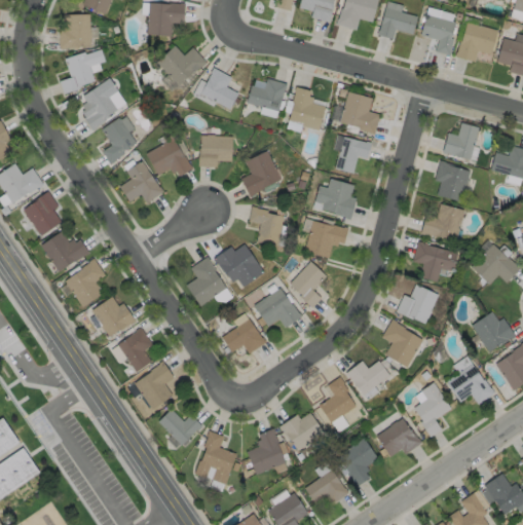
[(111,0),(106,14),(83,4),(84,0),(111,0)]
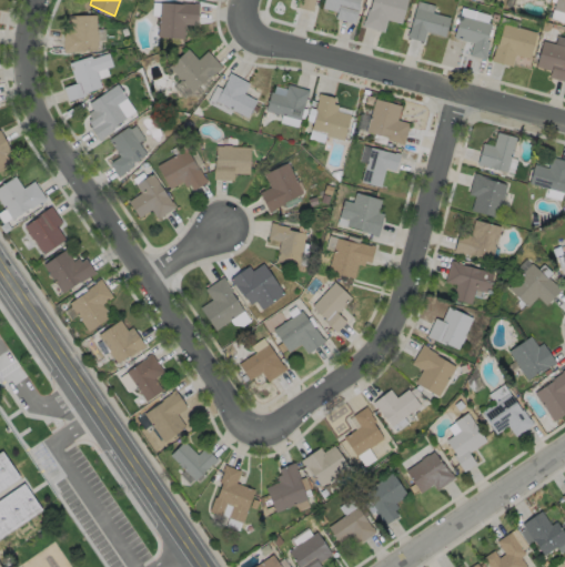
[(315,8),(314,12),(299,8),(300,0),(315,0),(314,8),(315,8)]
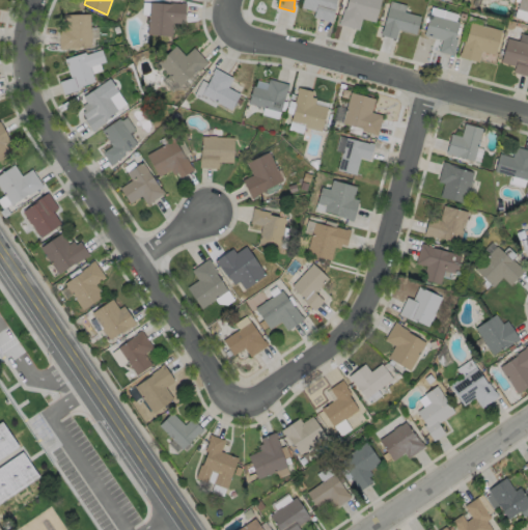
[(304,0),(336,0),(335,6),(337,6),(333,23),(315,18),(316,11),(302,8),(304,0)]
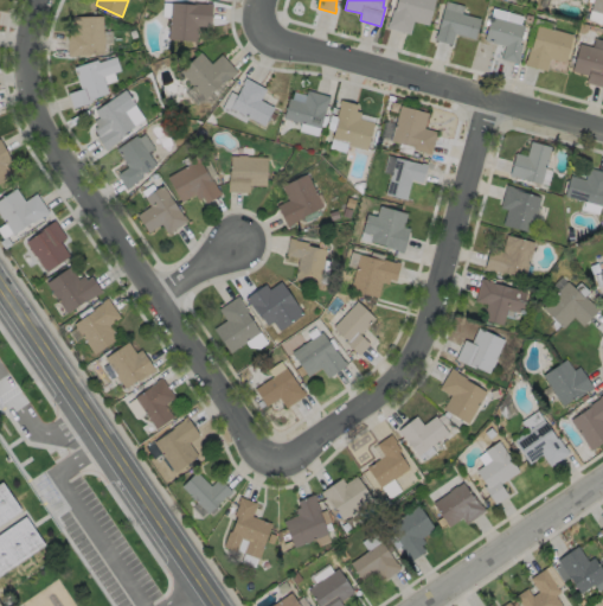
[(436,0),(430,26),(415,21),(411,34),(389,29),(390,23),(391,23),(395,10),(396,11),(398,0),(436,0)]
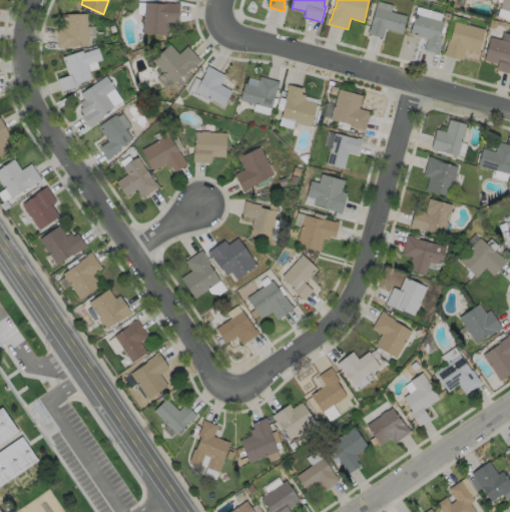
[(509,10),(500,8),(502,0),(509,0),(509,10)]
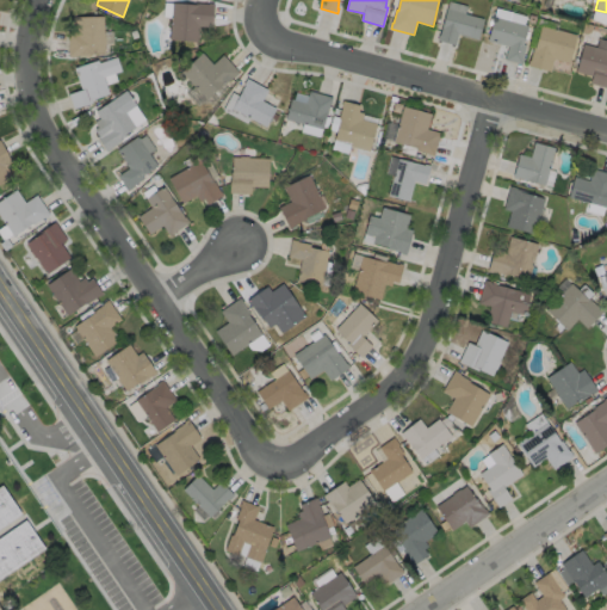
[(484,19),(478,39),(458,34),(456,45),(438,41),(439,35),(440,35),(450,1),(469,6),(466,13),(484,19)]
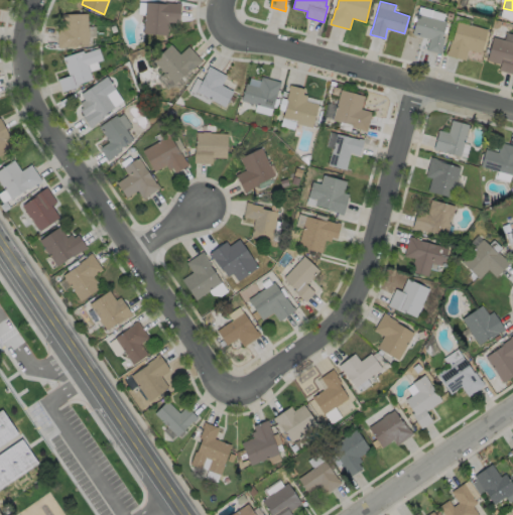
[(146,2),(166,4),(166,2),(176,3),(176,2),(181,3),(180,22),(169,21),(167,35),(144,33),(146,2)]
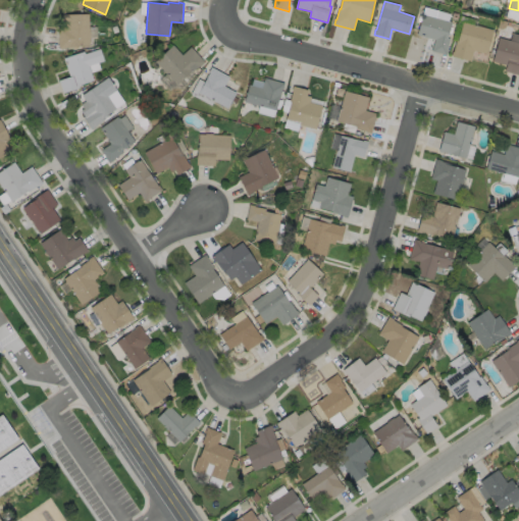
[(65,48),(60,48),(60,28),(65,28),(65,14),(90,13),(91,45),(78,46),(78,47),(65,47),(65,48)]
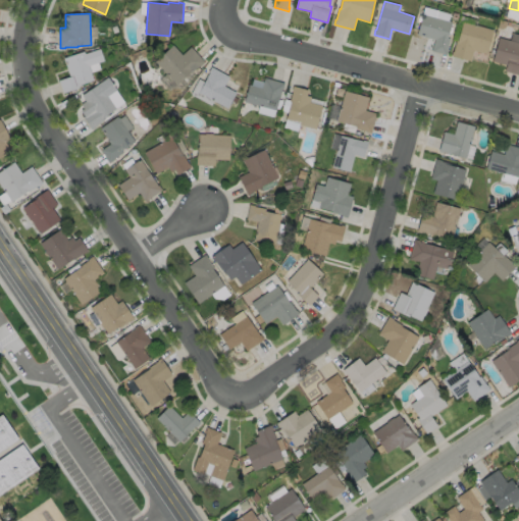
[(448,50),(447,55),(431,51),(434,40),(417,35),(423,14),(452,21),(448,38),(450,39),(447,49),(448,50)]
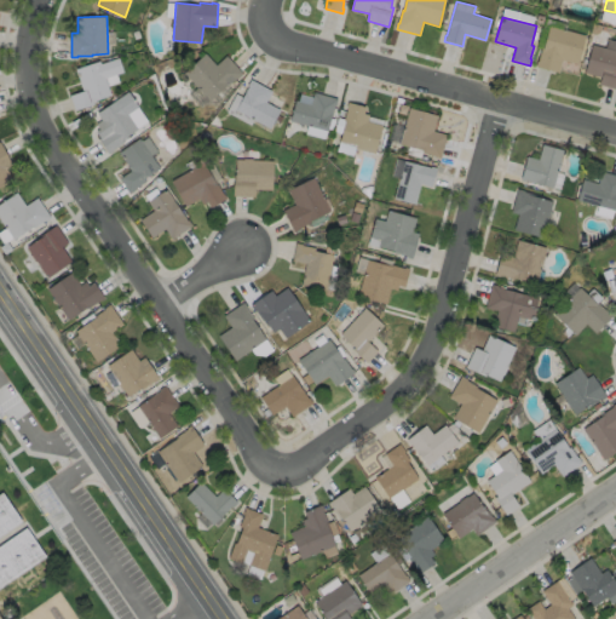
[(586,35),(577,63),(562,59),(559,72),(536,66),(537,62),(539,62),(542,49),(543,49),(550,26),(586,35)]
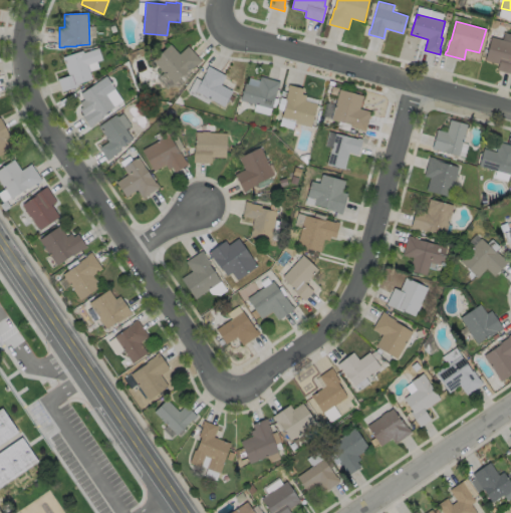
[(510,73),(497,69),(499,63),(485,60),(491,36),(510,41),(510,73)]
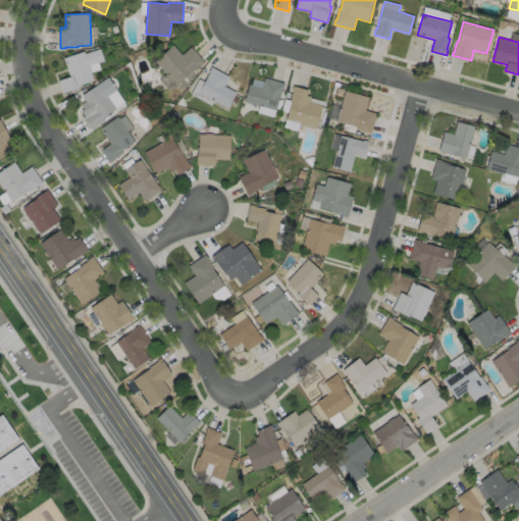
[(173,45),(183,54),(191,47),(205,61),(201,65),(200,64),(177,86),(155,61),(173,45)]
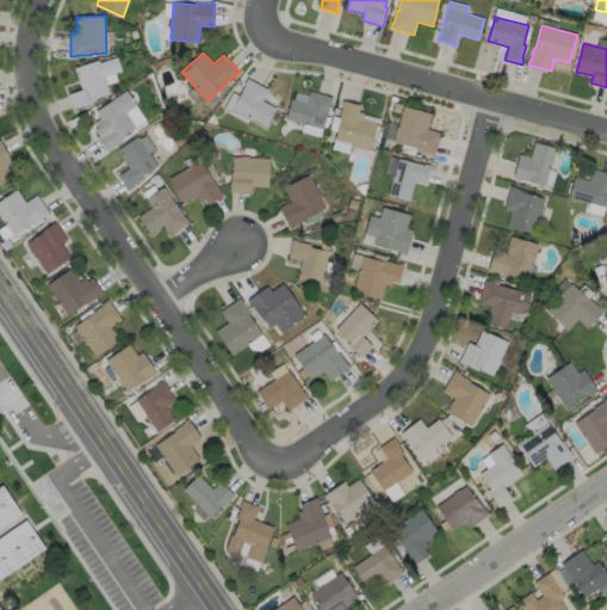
[(118,57),(123,71),(105,76),(111,93),(93,100),(93,103),(75,109),(70,94),(84,90),(76,68),(99,60),(100,63),(118,57)]
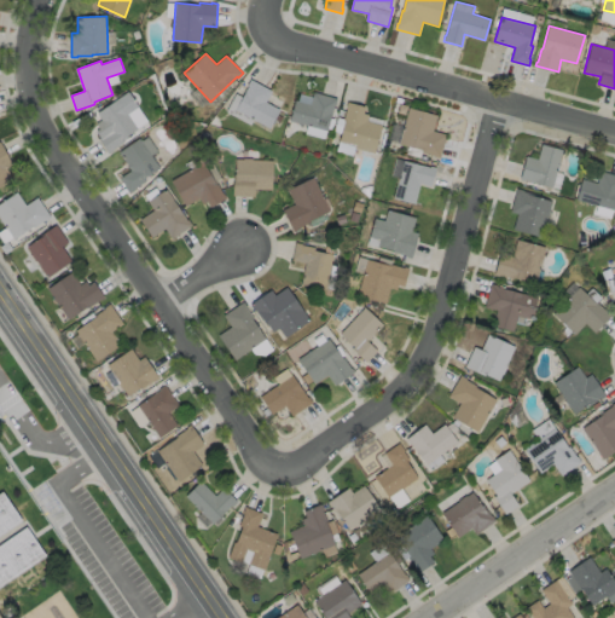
[(280,109),(271,128),(236,110),(249,86),(248,85),(251,79),(272,91),(266,102),(280,109)]
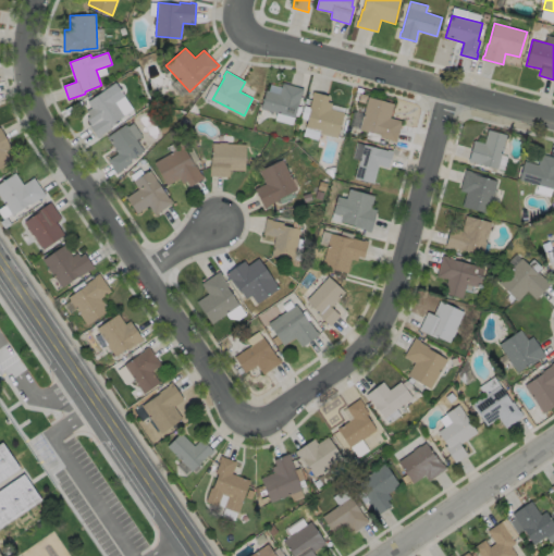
[(102,136),(99,138),(89,125),(91,124),(87,119),(90,116),(87,111),(93,108),(88,101),(117,83),(126,96),(117,102),(125,115),(111,125),(112,127),(102,135),(102,136)]
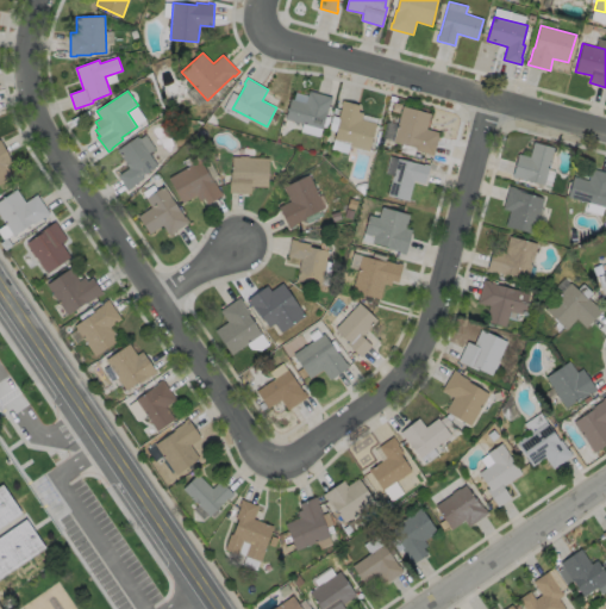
[(332,97),(331,104),(330,104),(323,129),(286,119),(292,98),(306,103),(310,91),(332,97)]
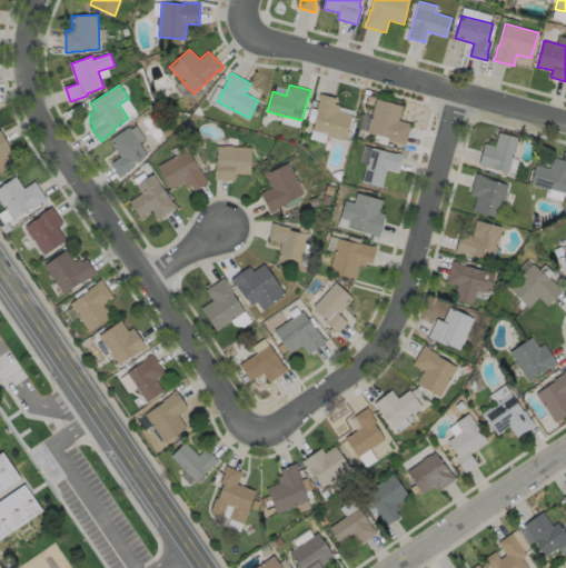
[(351,115),(345,140),(313,131),(318,111),(316,110),(319,99),(318,99),(320,93),(337,98),(335,103),(340,105),(338,111),(351,115)]
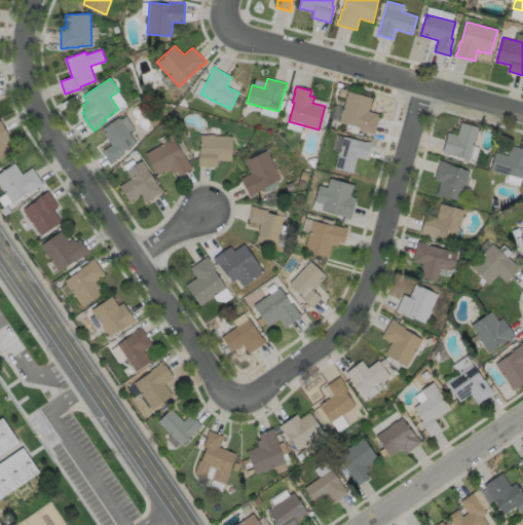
[(380,114),(375,134),(369,133),(370,132),(359,128),(360,127),(340,122),(347,91),(372,98),(369,111),(380,114)]
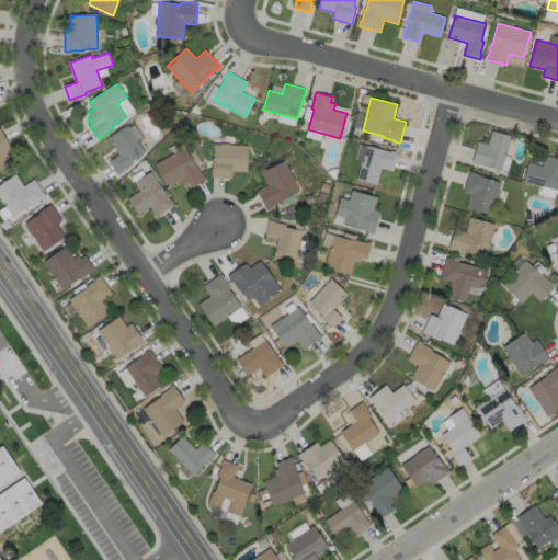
[(124,172),(118,175),(110,161),(120,155),(109,138),(128,125),(147,152),(132,162),(133,163),(123,171),(124,172)]
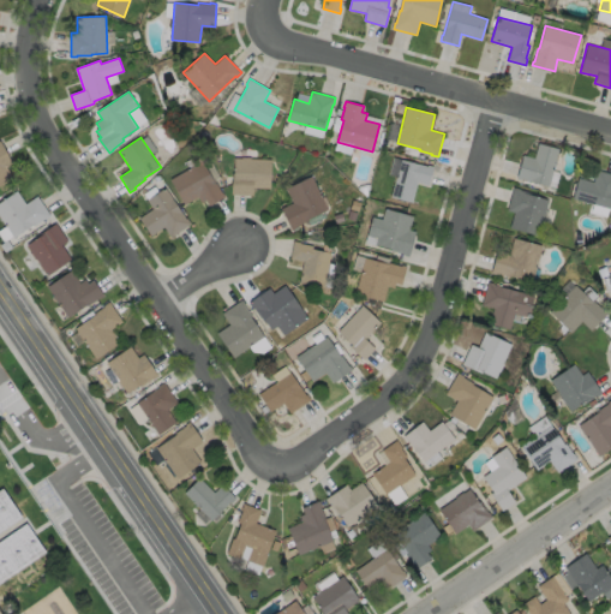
[(12,180),(0,186),(0,141),(1,141),(12,164),(5,166),(12,180)]
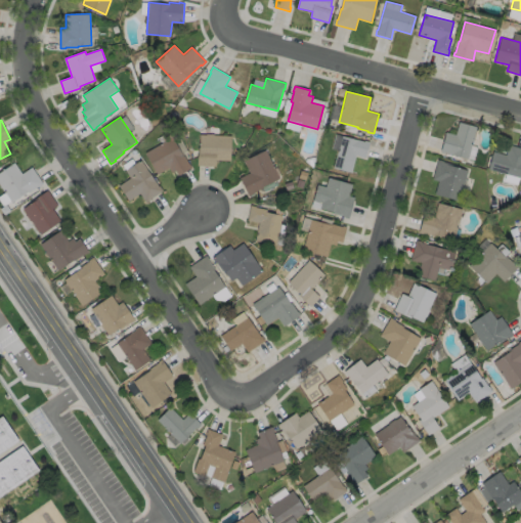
[(477,127),(469,159),(446,153),(445,154),(441,153),(446,133),(457,135),(460,123),(477,127)]
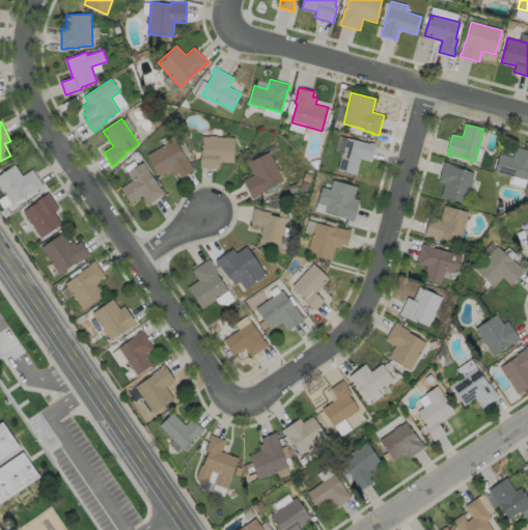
[(235,138),(234,163),(220,162),(219,169),(201,168),(202,149),(203,149),(203,136),(235,138)]
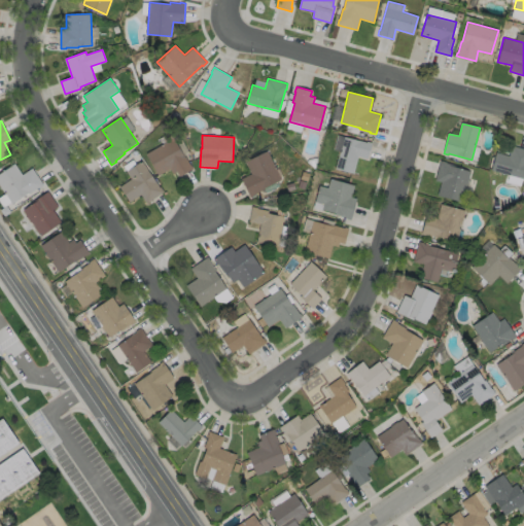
[(345,137),(368,143),(369,142),(373,143),(369,159),(358,155),(354,173),(337,169),(345,137)]
